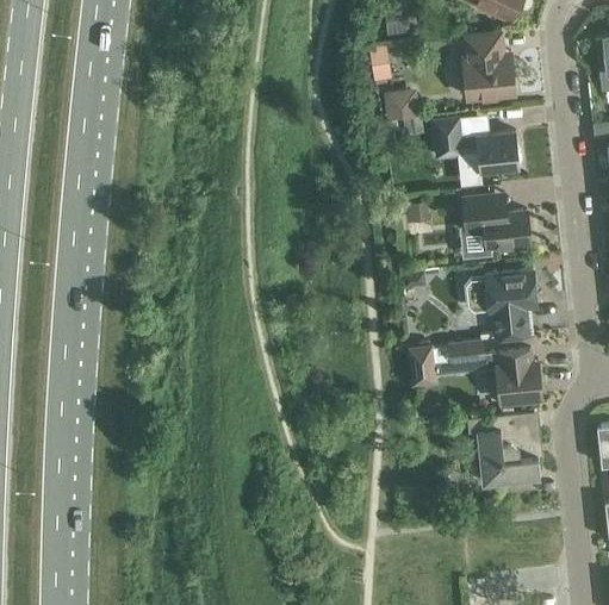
[(519,0),(465,0),(510,20),(519,0)]
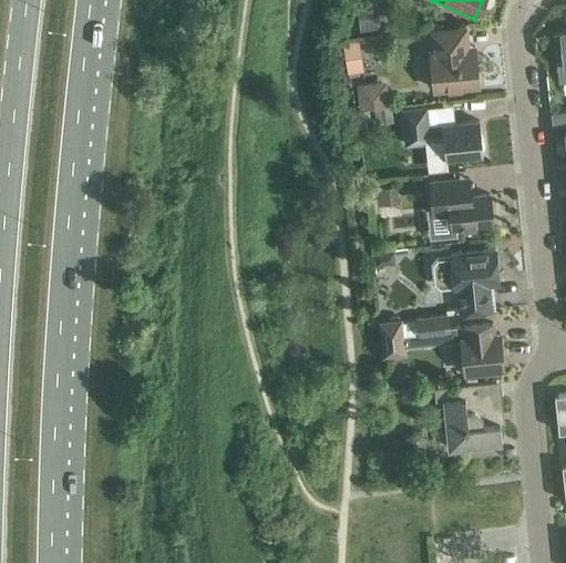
[(380,33),(378,9),(357,11),(359,36),(380,33)]
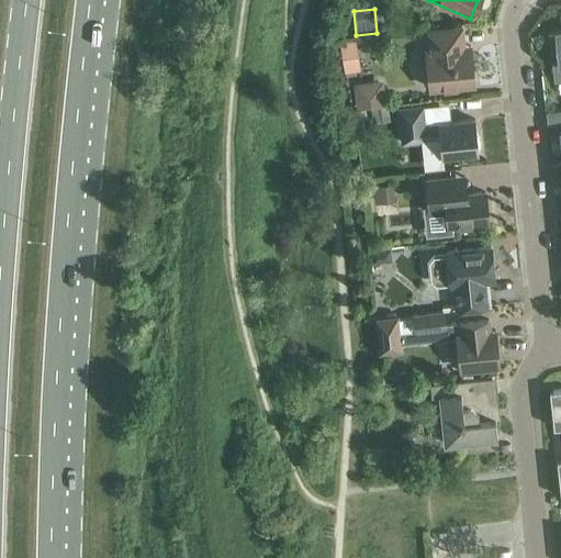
[(461,31),(426,34),(428,54),(426,54),(429,91),(474,87),(470,49),(463,49),(461,31)]
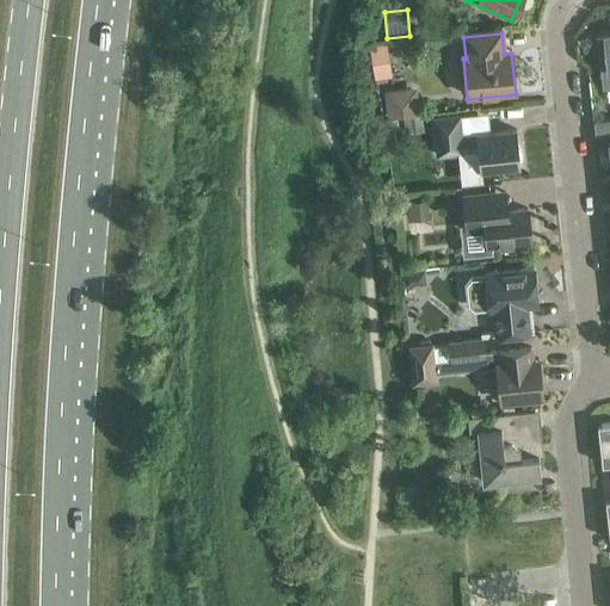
[(603,91),(609,90),(609,36),(596,37),(596,39),(598,38),(603,91)]
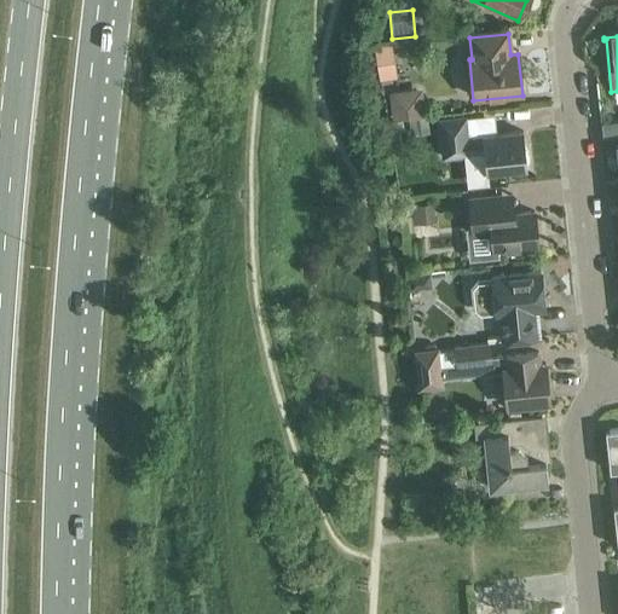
[(390,45),(374,47),(380,84),(396,80),(390,45)]
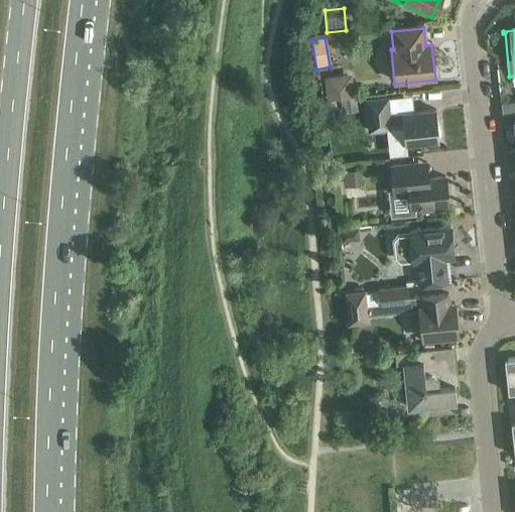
[(327,104),(335,103),(354,101),(352,78),(324,81),(327,104)]
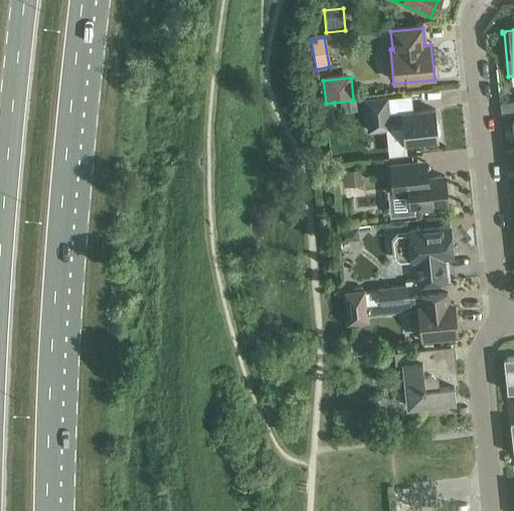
[(387,100),(365,103),(368,134),(390,132),(390,130),(402,129),(404,147),(438,143),(438,139),(439,137),(439,134),(439,131),(438,129),(437,126),(435,112),(400,116),(401,117),(389,118),(387,100)]
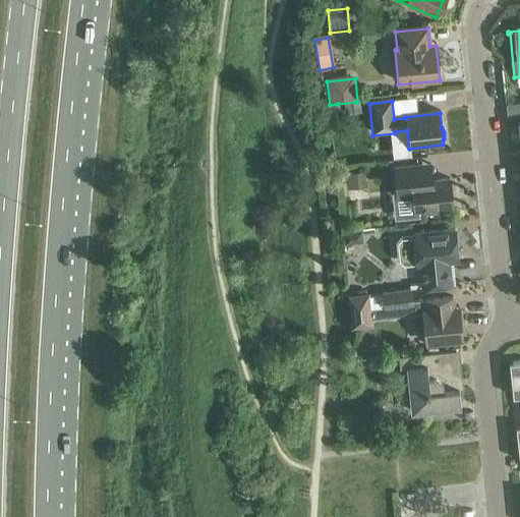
[(344,105),(346,117),(360,115),(358,102),(344,105)]
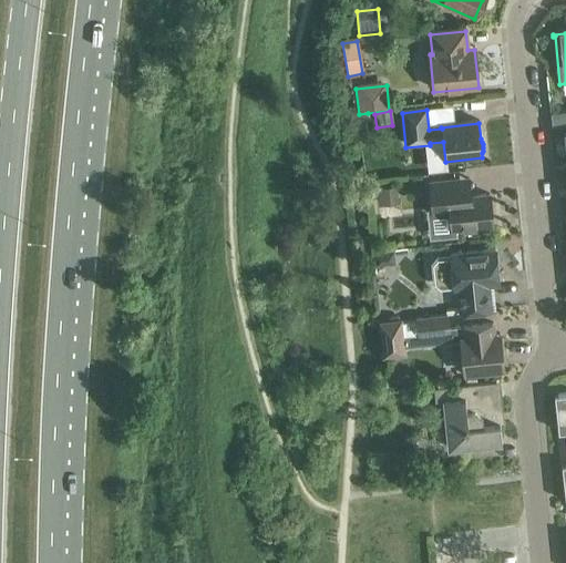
[(368,113),(359,114),(354,115),(358,139),(367,136),(364,123),(369,122),(368,113)]
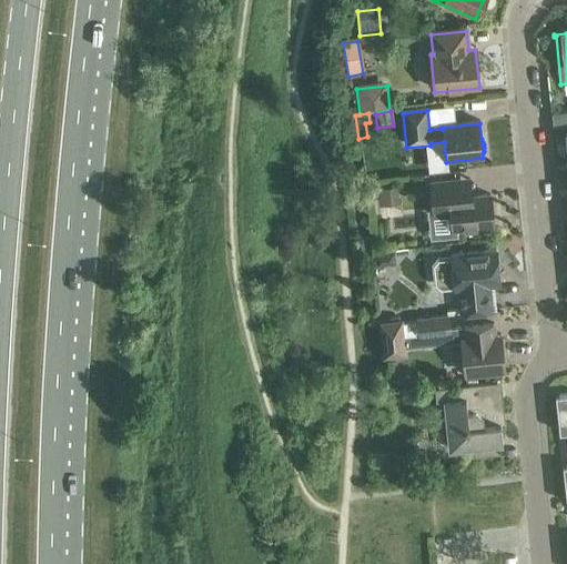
[(469,182),(429,187),(433,220),(448,218),(451,232),(493,228),(490,198),(472,200),(469,182)]
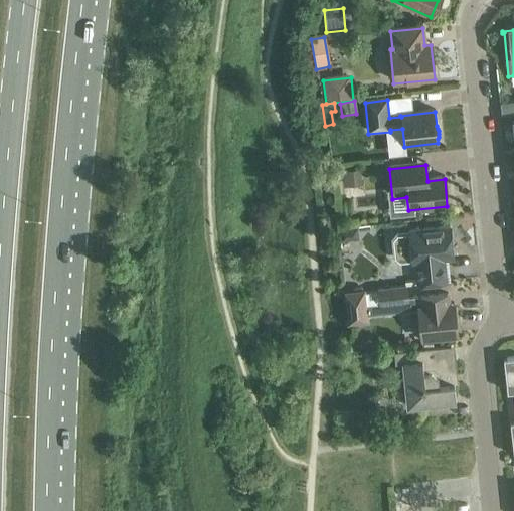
[(341,174),(343,189),(362,187),(359,171),(341,174)]
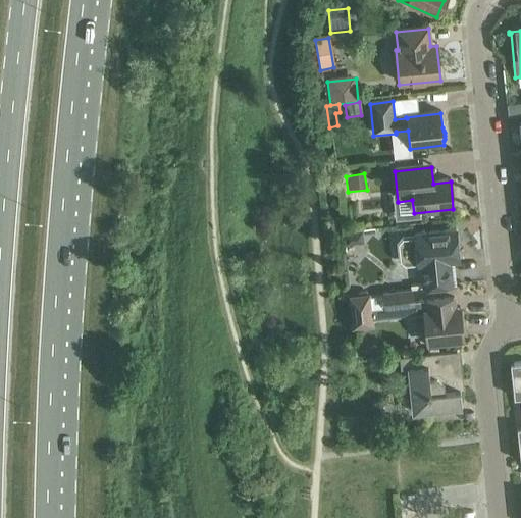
[(326,220),(327,234),(341,231),(340,219),(326,220)]
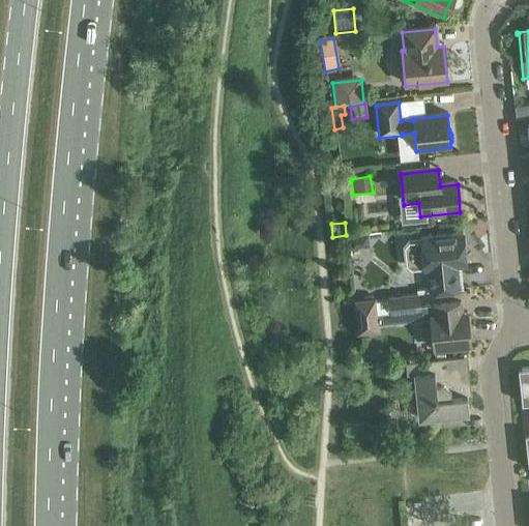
[(381,235),(349,238),(350,251),(370,249),(369,241),(381,240),(381,235)]
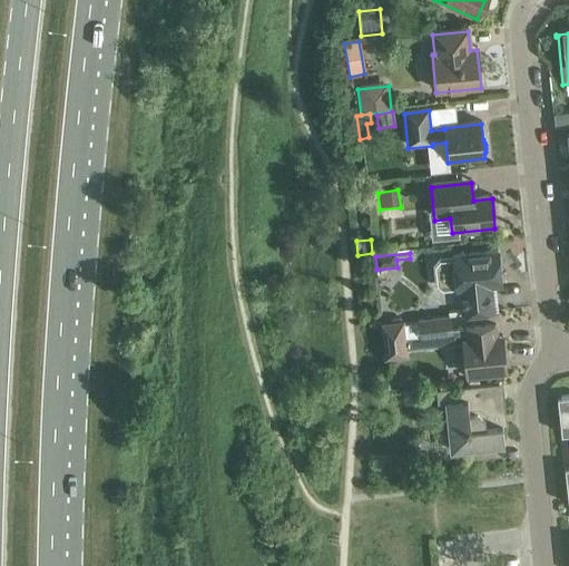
[(438,262),(433,269),(435,288),(442,293),(459,292),(462,318),(493,314),(490,289),(501,288),(498,253),(452,259),(452,260),(438,262)]
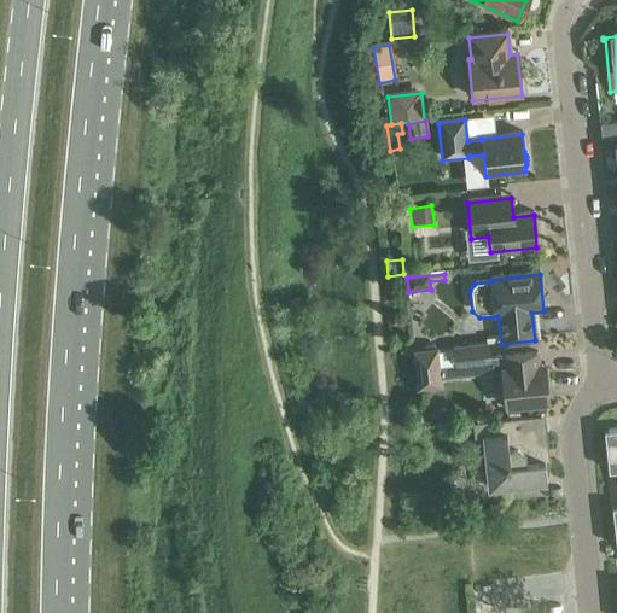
[(437,350),(412,352),(415,392),(441,389),(441,380),(502,374),(506,409),(548,404),(545,366),(539,367),(537,355),(488,360),(487,345),(453,349),(455,366),(440,367),(437,350)]
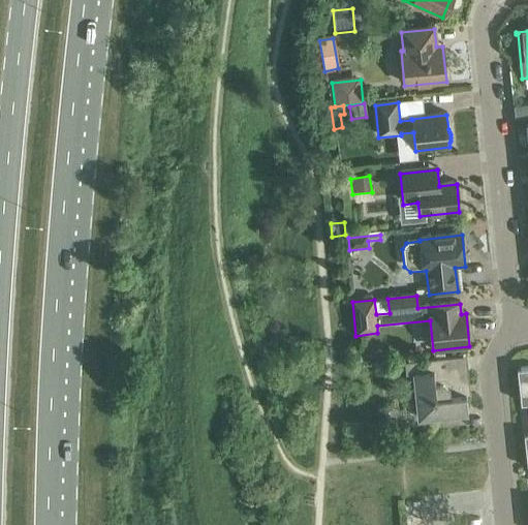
[(462,358),(392,365),(393,373),(406,371),(406,376),(414,376),(418,421),(468,415),(462,358)]
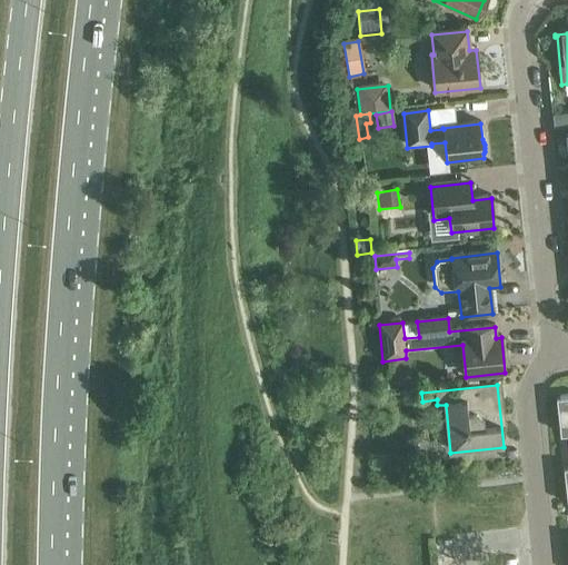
[(567,397),(556,398),(560,437),(567,436),(567,446),(567,469),(564,471),(567,507),(567,397)]
